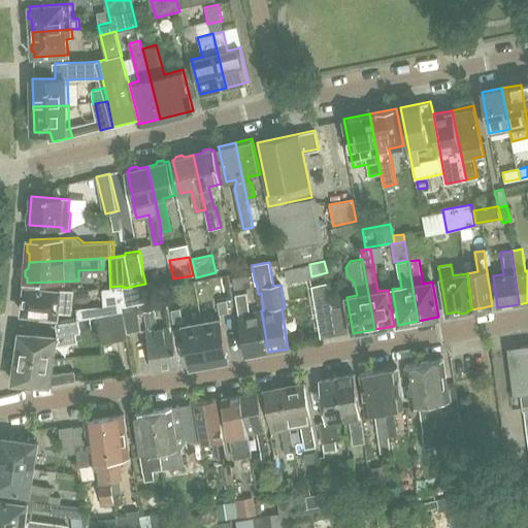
[(167,265),(142,270),(145,284),(145,286),(169,281),(167,265)]
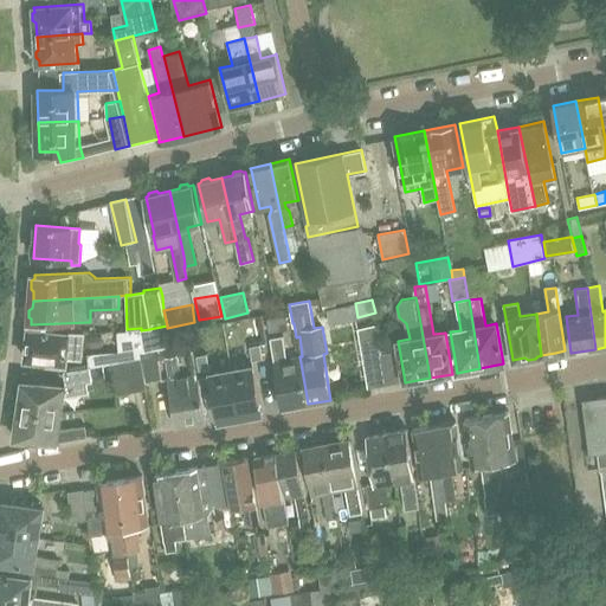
[(365,363),(384,361),(376,323),(359,327),(365,363)]
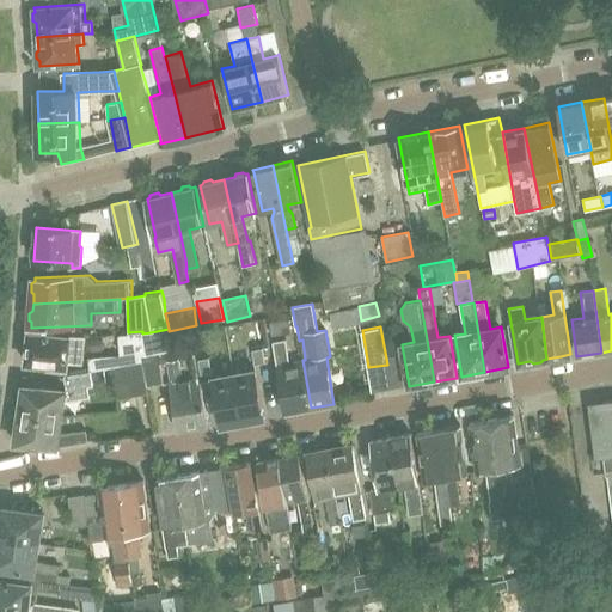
[(151,332),(142,334),(147,356),(159,354),(167,353),(172,352),(169,331),(169,329),(151,332)]
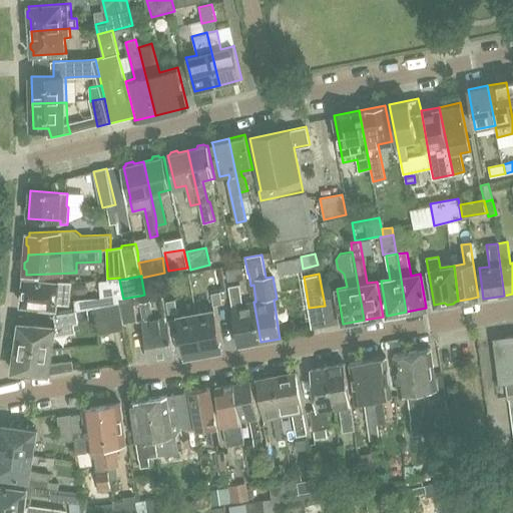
[(57,310),(57,304),(69,306),(71,284),(26,278),(25,281),(23,280),(21,291),(25,291),(23,304),(43,306),(42,308),(57,310)]
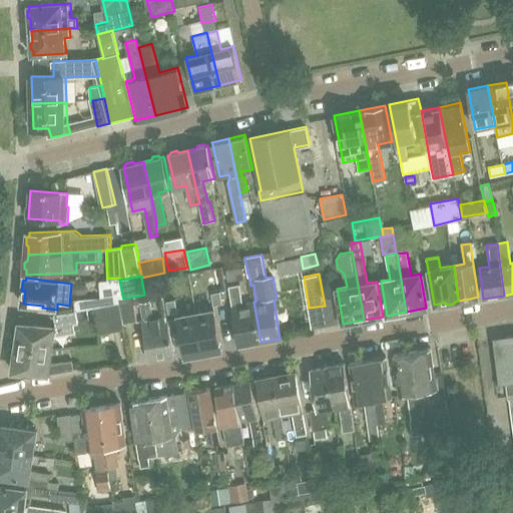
[(239,284),(228,286),(231,306),(238,342),(238,346),(261,342),(253,302),(242,304),(239,284)]
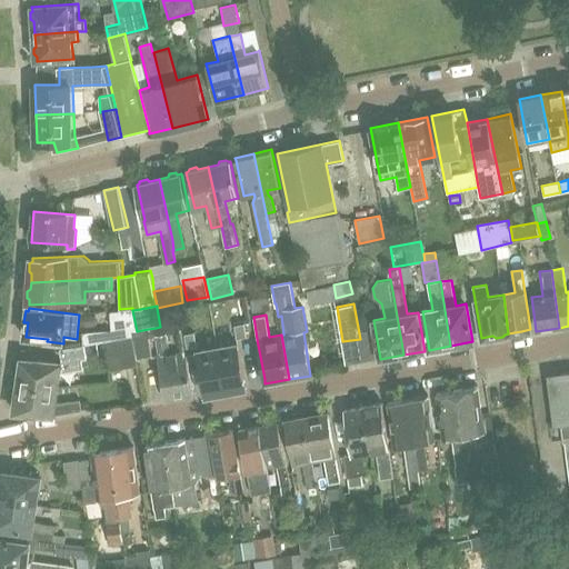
[(245,322),(235,325),(237,338),(247,337),(245,322)]
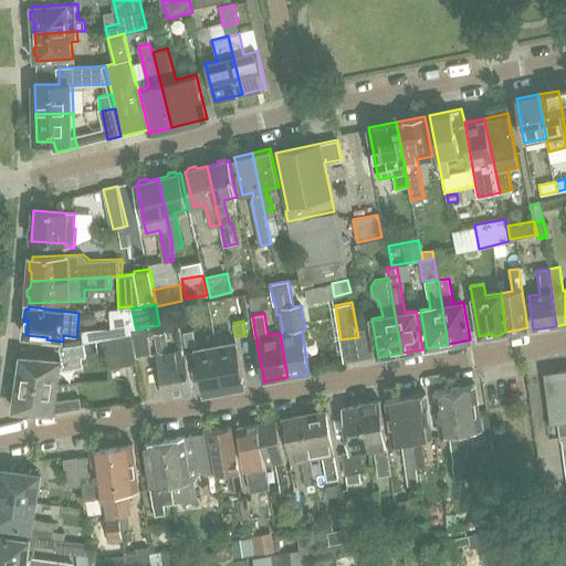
[(136,329),(133,331),(133,333),(137,357),(152,355),(148,336),(156,335),(167,333),(166,324),(159,325),(155,326),(147,327),(136,329)]
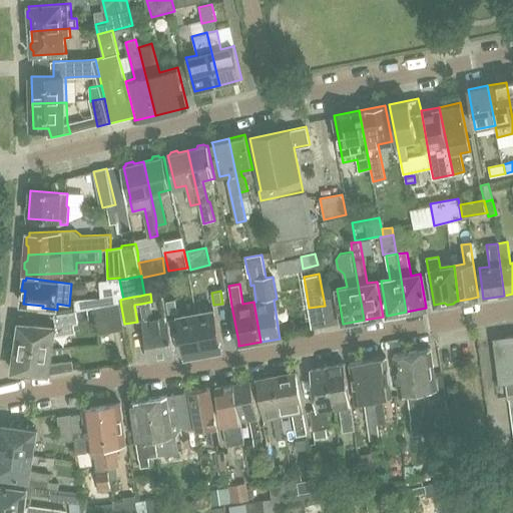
[(175,300),(166,301),(168,313),(177,312),(175,300)]
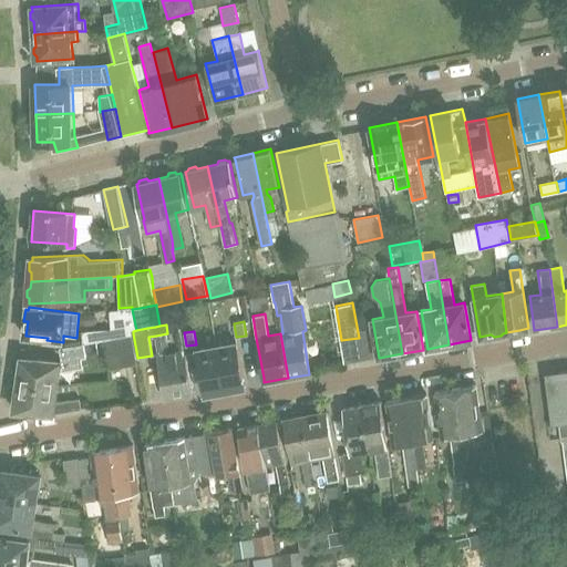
[(167,333),(156,336),(166,398),(167,399),(193,395),(192,391),(184,351),(171,353),(167,333)]
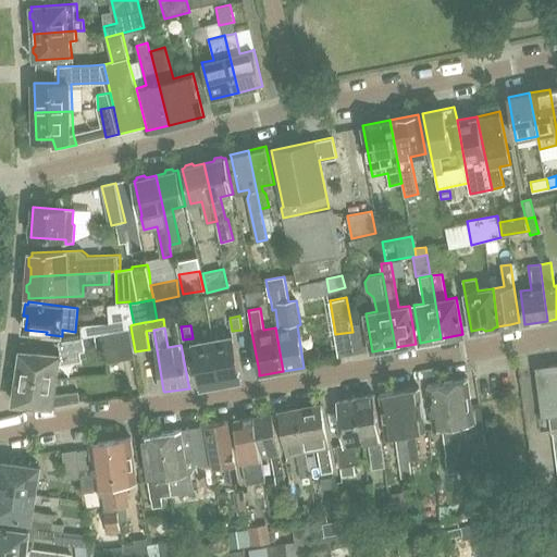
[(131,331),(101,335),(103,346),(107,366),(136,360),(131,331)]
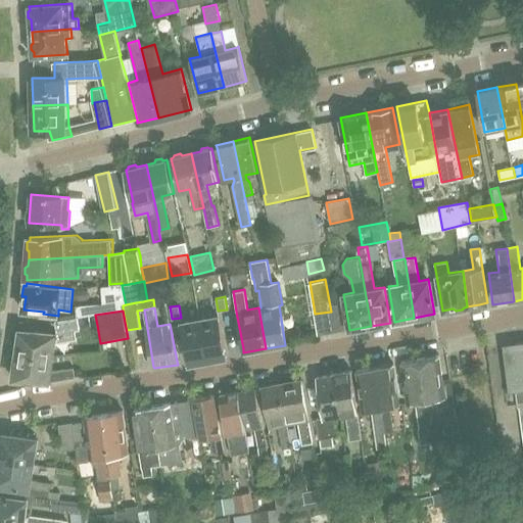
[(219,316),(200,319),(207,360),(226,355),(225,351),(219,316)]
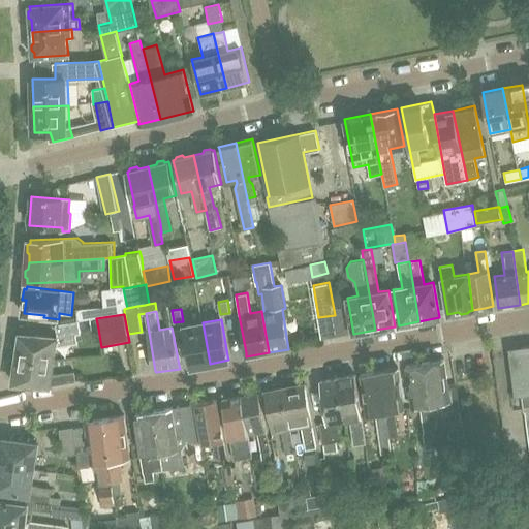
[(18,345),(16,355),(18,356),(18,358),(55,361),(57,345),(79,341),(78,334),(81,333),(81,332),(79,321),(54,327),(56,335),(27,333),(21,335),(20,345),(18,345)]
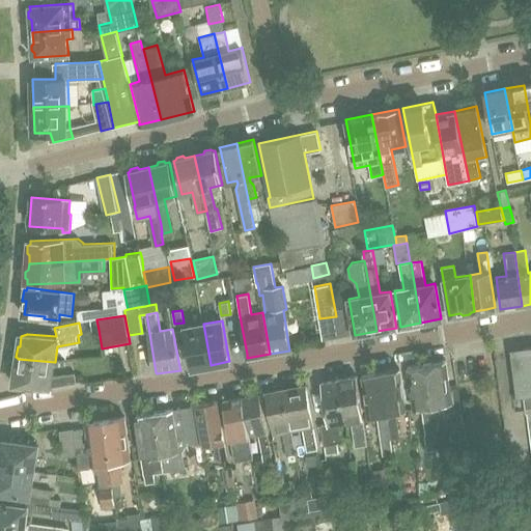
[(203,324),(185,328),(191,364),(192,368),(211,365),(203,324)]
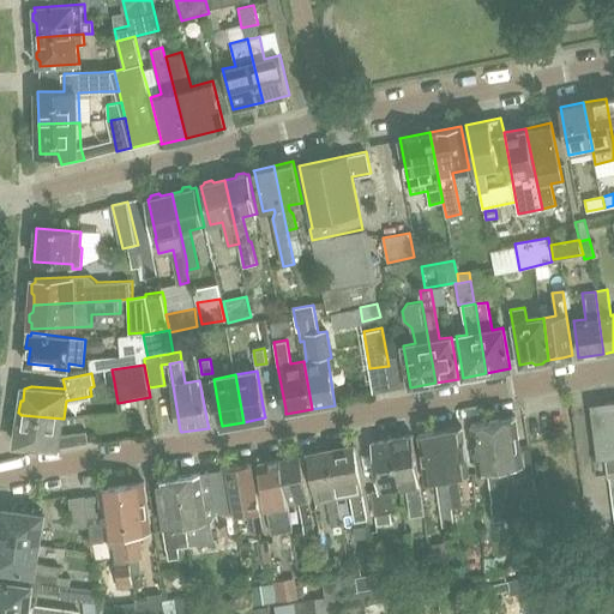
[(613,470),(613,401),(605,403),(606,411),(590,414),(596,459),(606,459),(607,471),(613,470)]
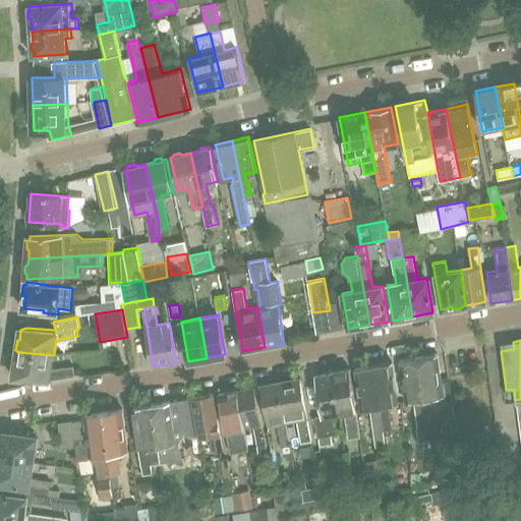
[(14,354),(12,365),(15,365),(13,375),(13,377),(49,380),(75,374),(74,365),(52,369),(54,355),(17,352),(17,354),(14,354)]
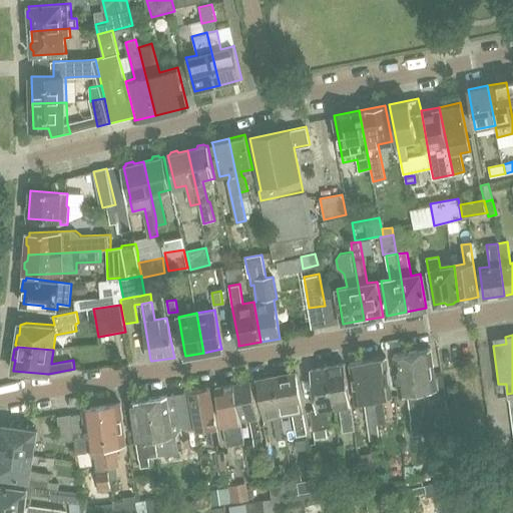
[(431,348),(412,351),(424,432),(435,430),(429,389),(437,388),(431,348)]
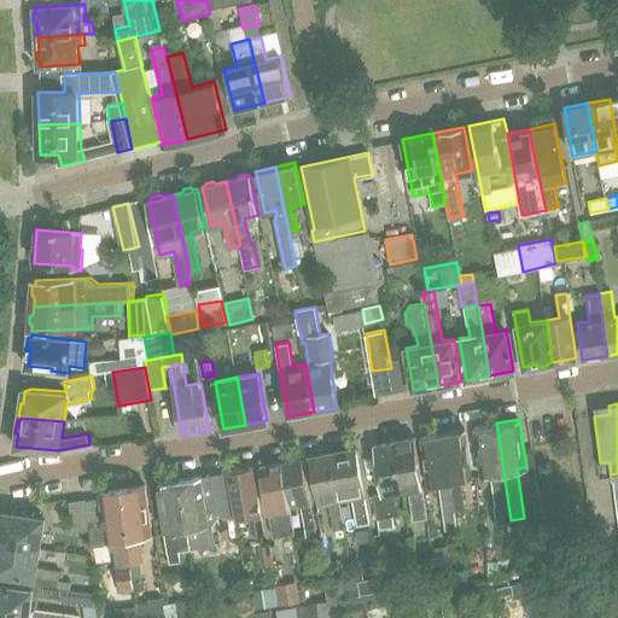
[(496,423),(474,426),(483,474),(491,473),(499,523),(511,520),(496,423)]
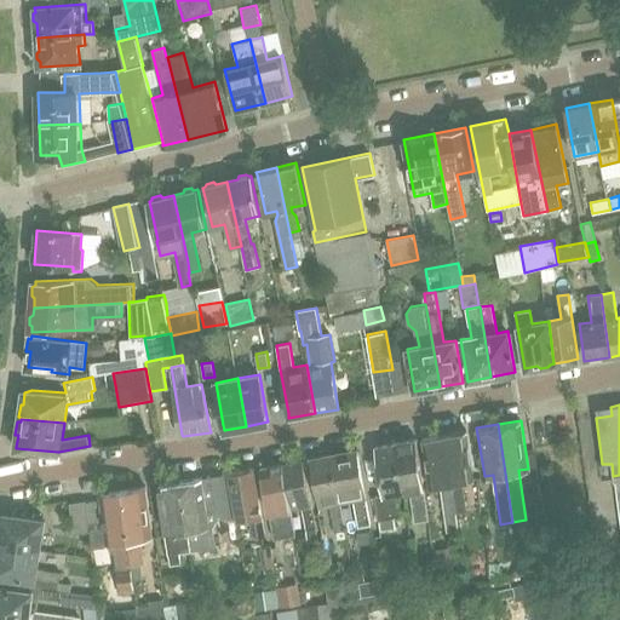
[(466,430),(445,434),(455,512),(466,510),(461,480),(474,477),(466,430)]
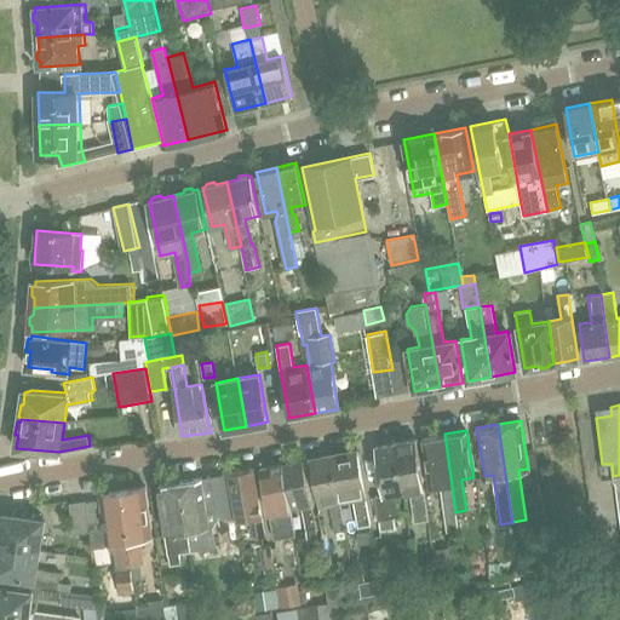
[(455,512),(445,434),(424,437),(431,484),(441,483),(446,509),(449,530),(459,529),(455,512)]
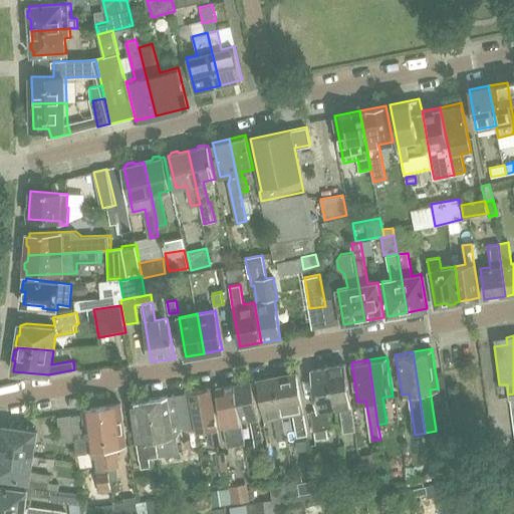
[(345,364),(329,367),(335,407),(340,406),(343,423),(345,433),(356,431),(355,421),(345,364)]
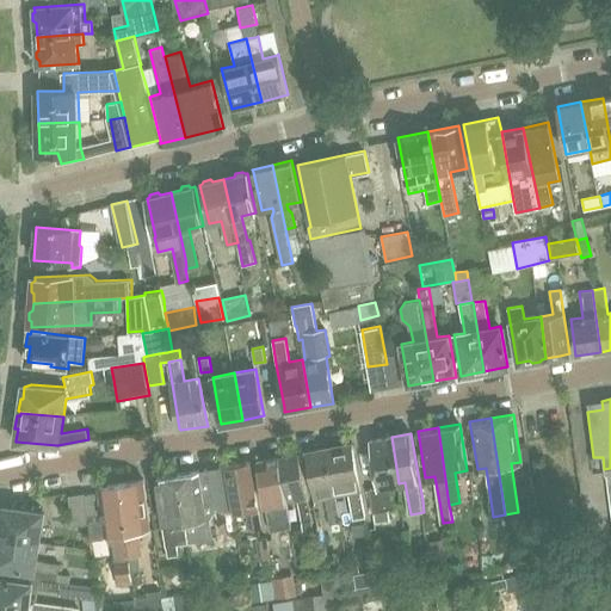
[(390,485),(399,483),(392,437),(371,440),(378,487),(370,488),(376,522),(389,520),(387,507),(394,506),(390,485)]
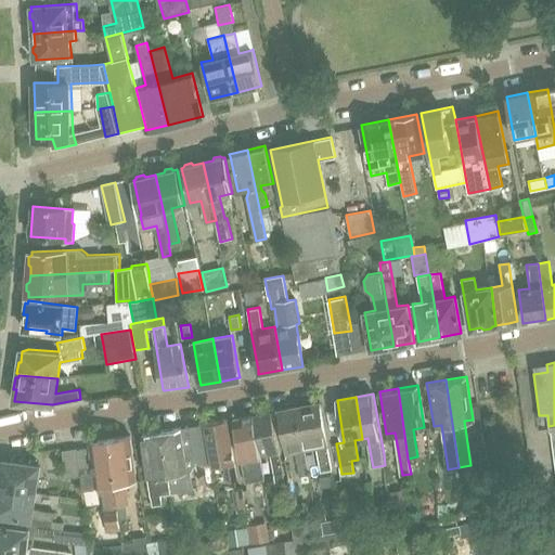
[(333,467),(321,403),(298,408),(306,449),(315,448),(321,472),(332,468),(333,467)]
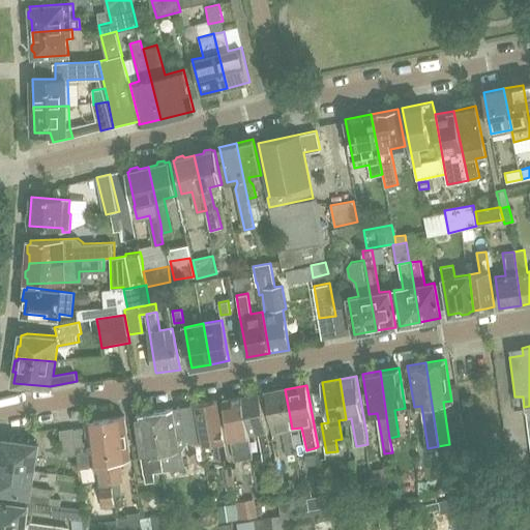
[(285,389),(265,393),(272,433),(282,431),(286,453),(287,453),(294,451),(293,448),(295,447),(292,429),(285,389)]
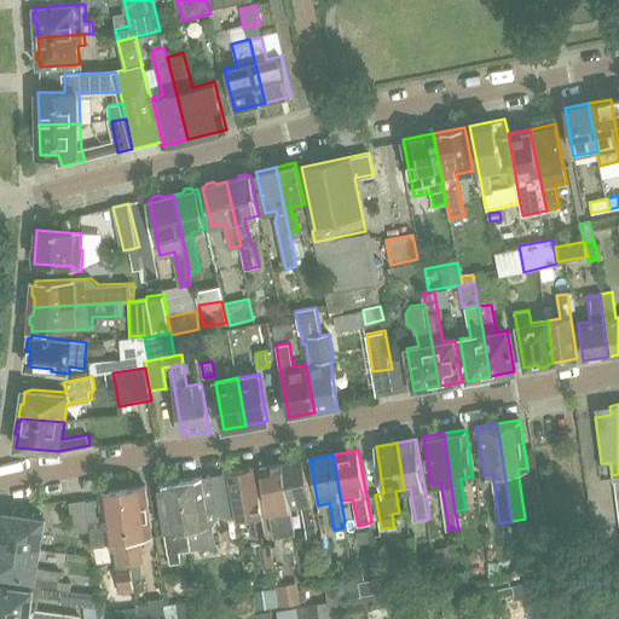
[(304,460),(282,464),(290,507),(302,505),(308,541),(318,538),(304,460)]
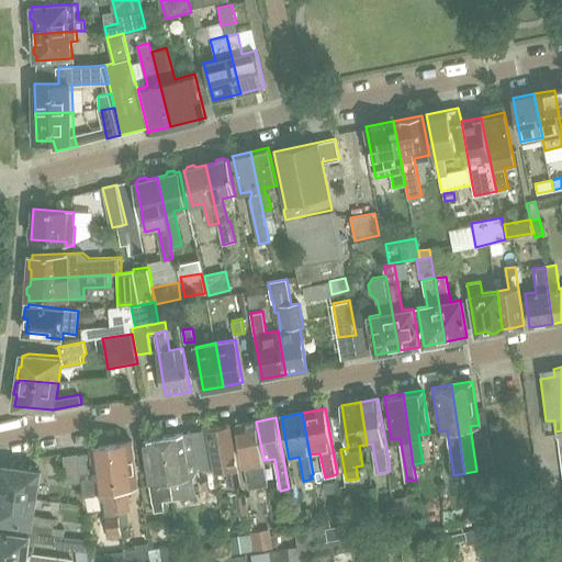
[(253,487),(258,486),(268,484),(263,460),(256,422),(238,424),(249,484),(251,483),(253,487)]
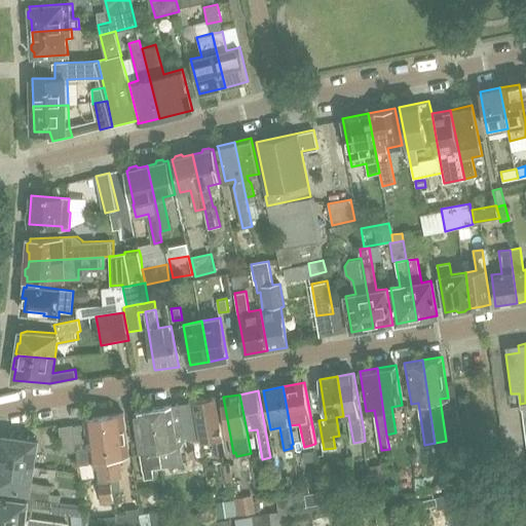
[(196,402),(202,438),(202,440),(213,439),(216,454),(225,452),(216,398),(196,402)]
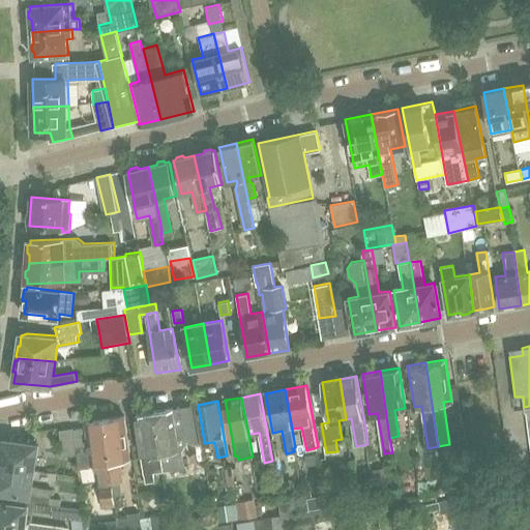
[(198,405),(155,411),(162,452),(164,469),(171,468),(172,471),(184,469),(181,450),(186,444),(204,441),(198,405)]
